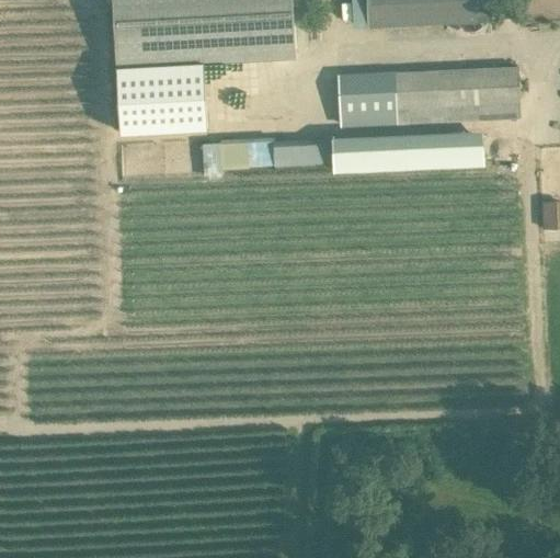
[(206,129),(202,64),(294,58),(290,0),(111,0),(118,134),(206,129)]
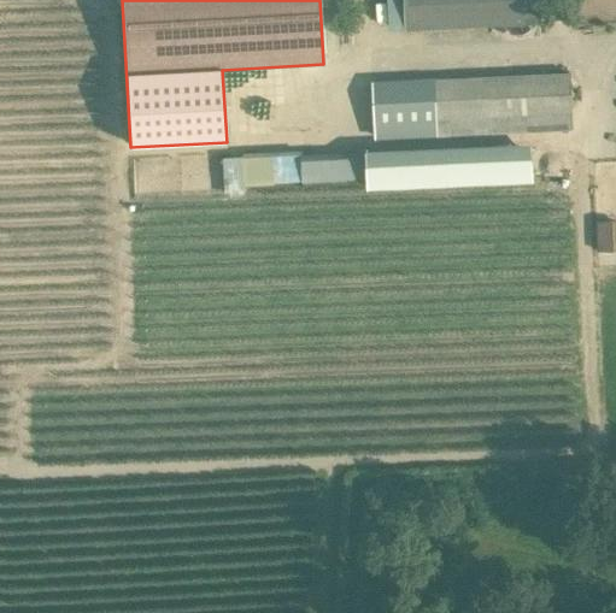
[(402,0),(403,30),(538,24),(537,0),(402,0)]
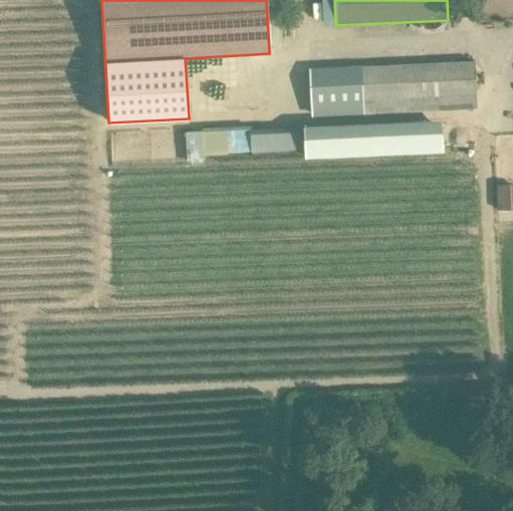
[(473,63),(361,68),(363,114),(474,108),(474,94),(473,63)]
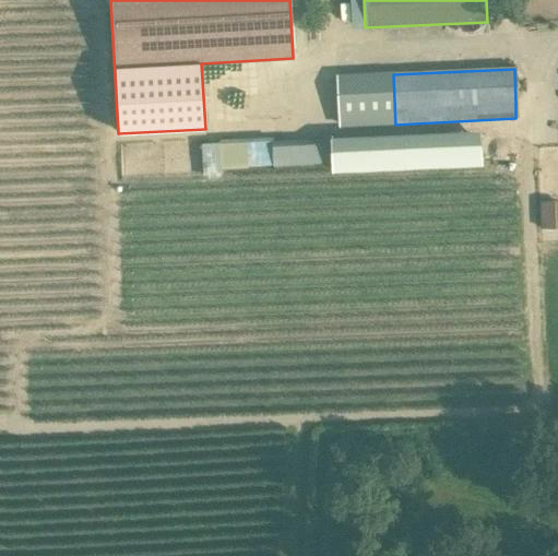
[(339,127),(395,125),(393,74),(336,78),(339,127)]
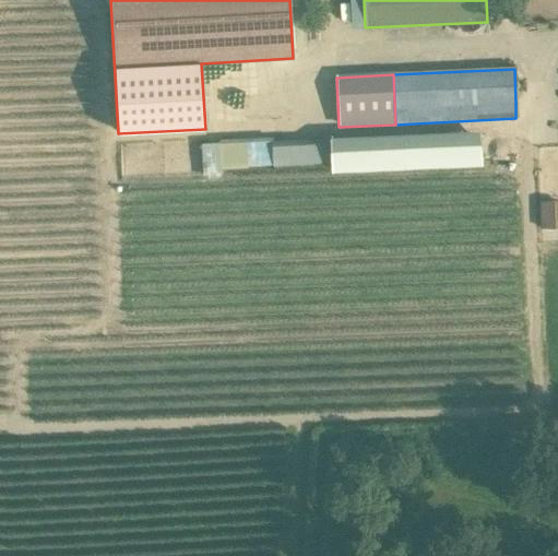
[(272,140),(220,142),(221,168),(329,163),(328,141),(272,143),(272,140)]
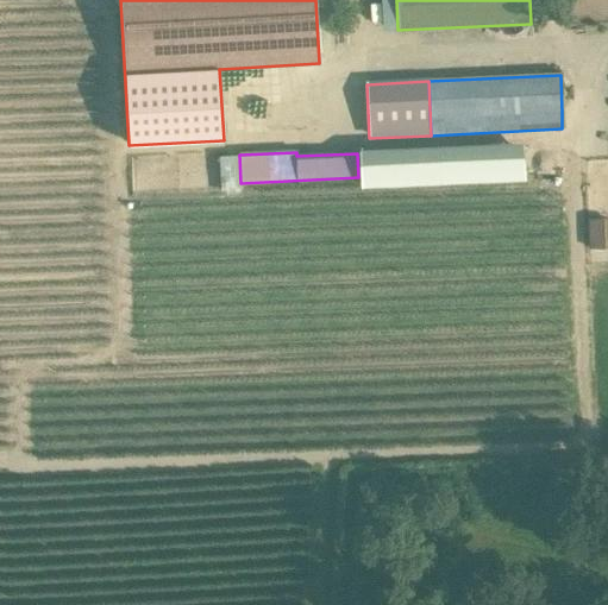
[(589,251),(607,250),(607,220),(588,221),(589,251)]
